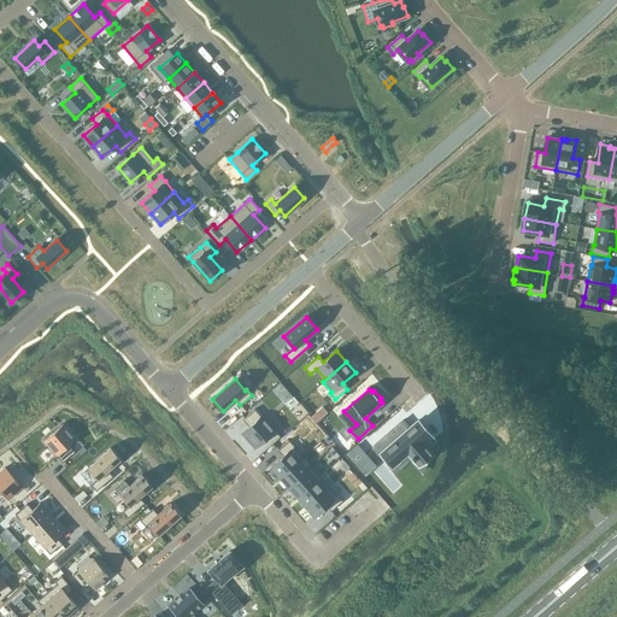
[(250,427),(242,433),(254,448),(275,430),(262,416),(257,411),(245,421),(250,427)]
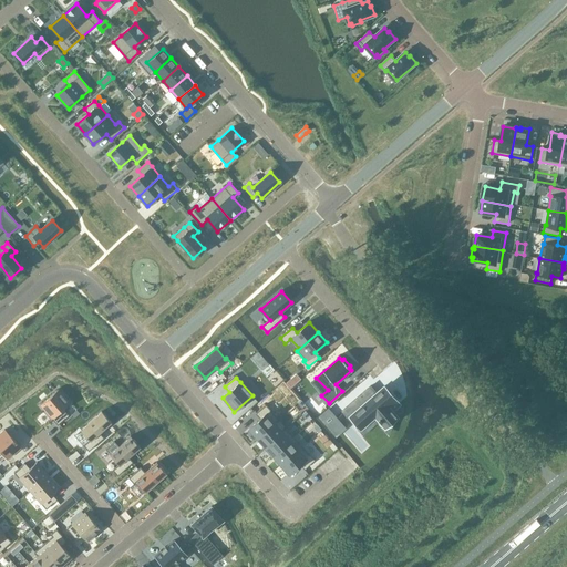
[(387,392),(381,385),(374,391),(368,383),(342,405),(359,424),(372,411),(387,425),(391,419),(394,423),(394,414),(390,410),(398,402),(388,391),(387,392)]
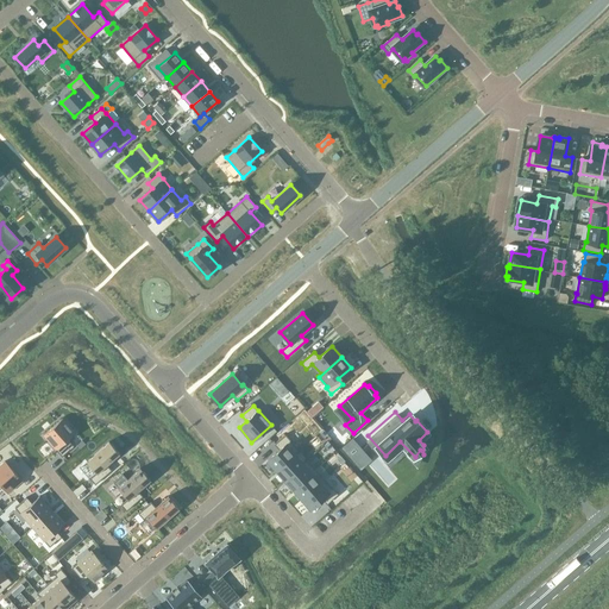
[(63,418),(43,435),(61,456),(73,445),(68,439),(75,433),(63,418)]
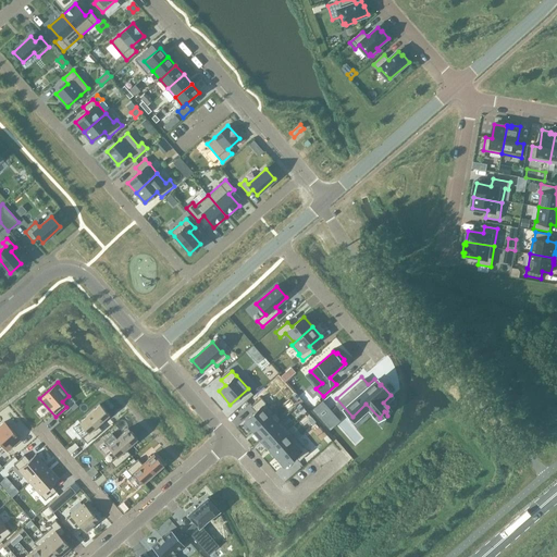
[(312,399),(301,386),(295,392),(310,409),(321,400),(317,396),(312,399)]
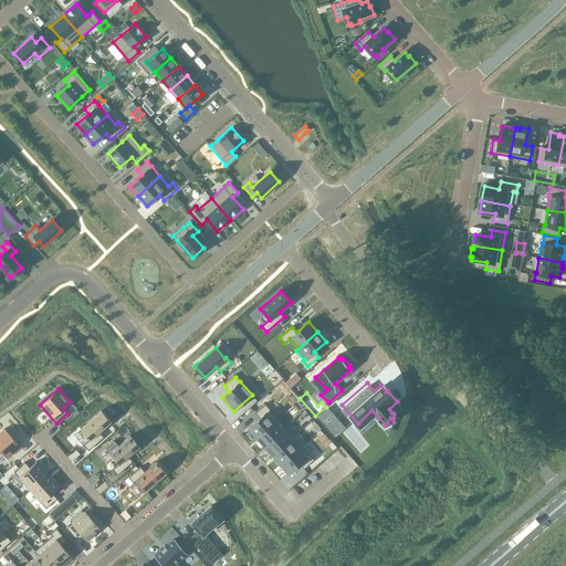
[(260,418),(249,428),(257,437),(278,419),(270,410),(271,409),(265,404),(254,413),(260,418)]
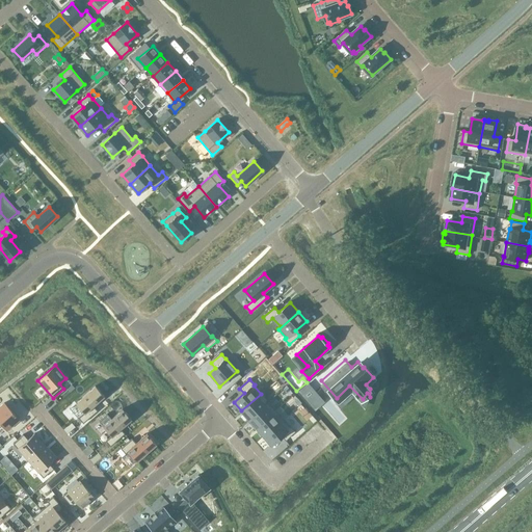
[(318,396),(308,383),(298,392),(314,409),(317,406),(312,401),(318,396)]
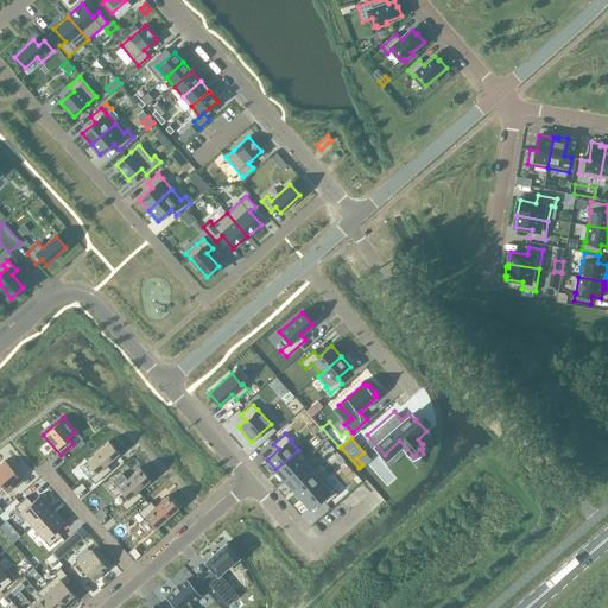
[(87,461),(80,468),(89,479),(89,477),(95,485),(112,469),(107,464),(119,453),(109,442),(87,461)]
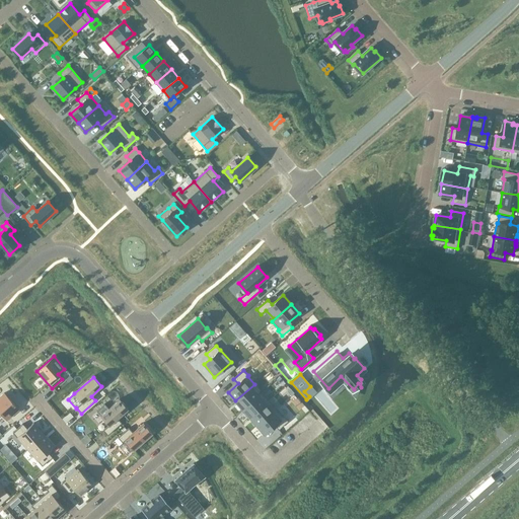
[(254,384),(235,400),(242,409),(262,392),(258,394),(251,387),(254,384)]
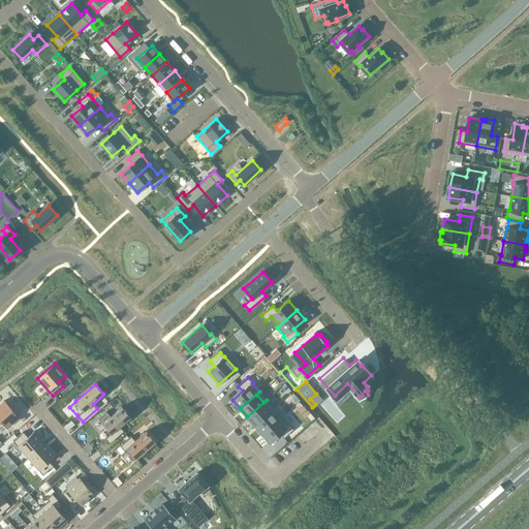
[(267,400),(247,416),(254,426),(274,408),(267,400)]
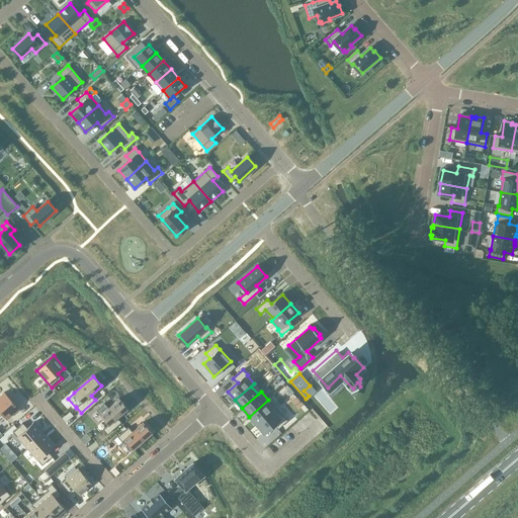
[(4,393),(0,396),(0,414),(1,414),(6,420),(19,409),(4,393)]
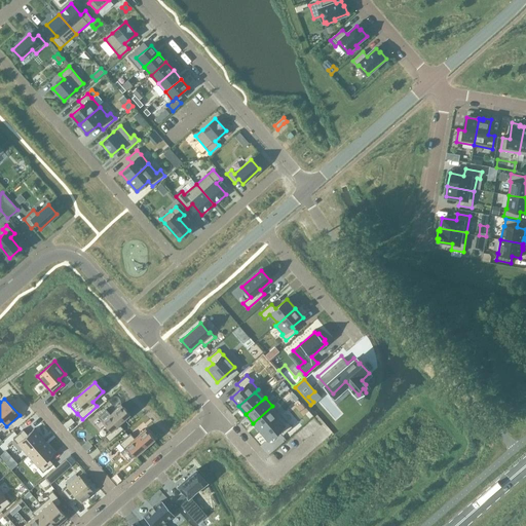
[(106,410),(98,417),(110,431),(105,436),(109,442),(123,429),(119,424),(130,415),(121,405),(110,414),(106,410)]
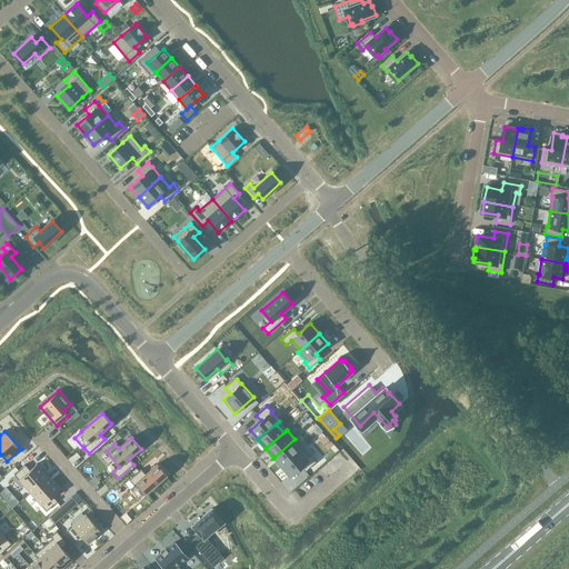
[(295,439),(273,458),(282,467),(302,448),(295,439)]
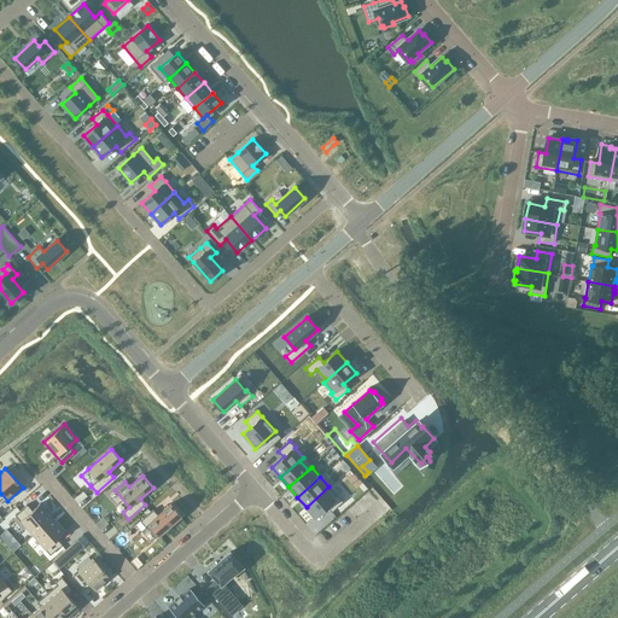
[(328,487),(307,507),(315,517),(327,507),(332,512),(343,502),(338,496),(337,496),(328,487)]
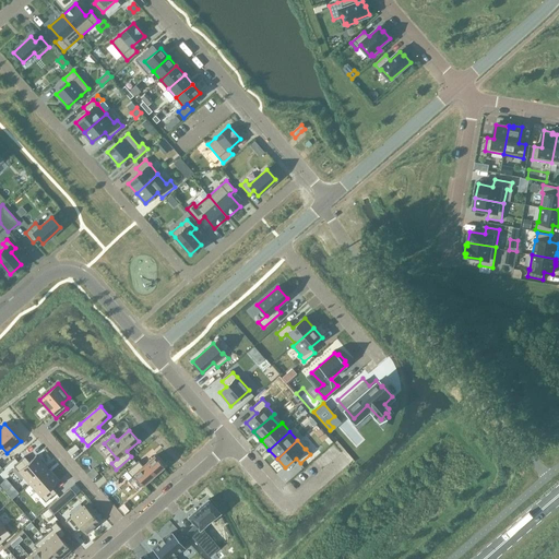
[(24,456),(14,466),(30,484),(47,468),(36,455),(30,462),(24,456)]
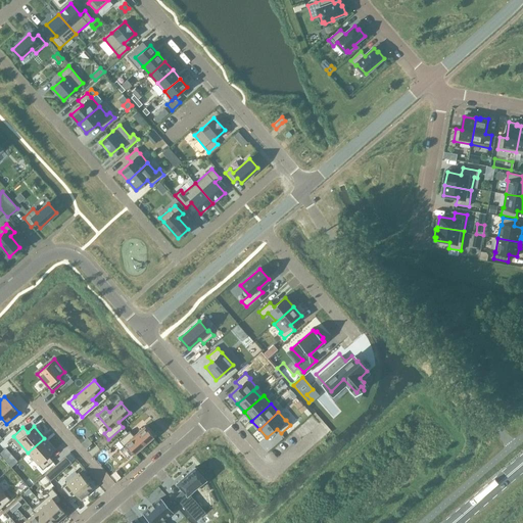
[(130,431),(119,441),(124,446),(120,449),(128,459),(134,454),(153,436),(145,427),(134,436),(130,431)]
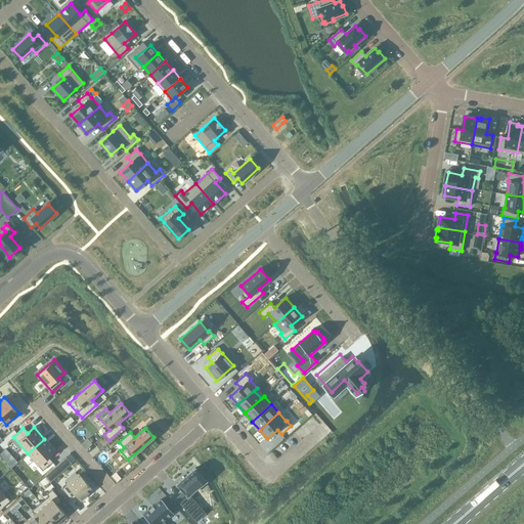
[(44,439),(28,453),(43,471),(53,462),(48,457),(55,451),(44,439)]
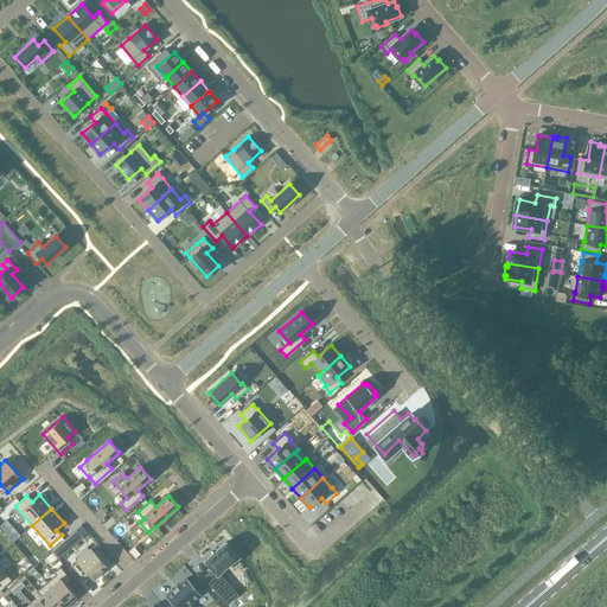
[(107,515),(102,509),(95,515),(100,521),(107,515)]
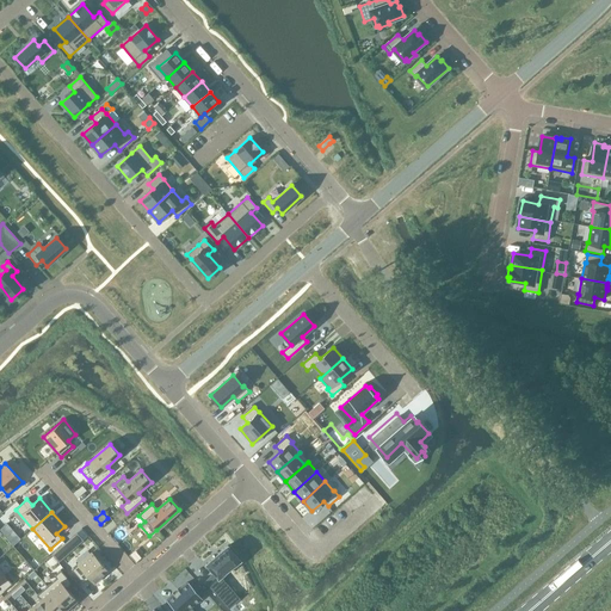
[(14,531),(6,538),(13,547),(20,539),(14,531)]
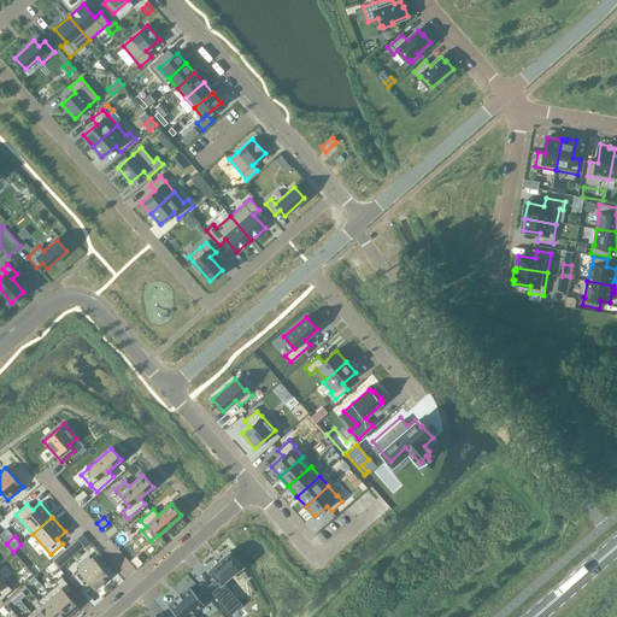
[(71,557),(65,550),(53,560),(59,568),(71,557)]
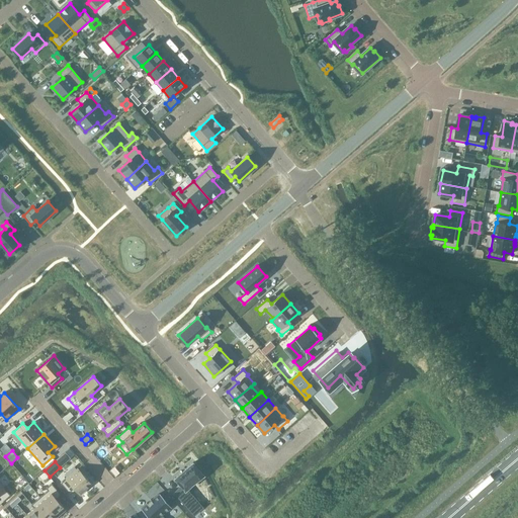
[(193,462),(175,479),(183,488),(175,494),(194,515),(201,509),(185,491),(203,475),(199,469),(200,468),(195,462),(193,463),(193,462)]
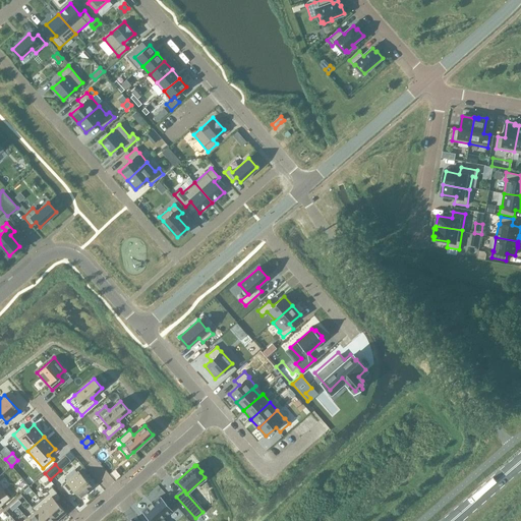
[(78,471),(61,486),(69,496),(74,491),(80,499),(93,487),(78,471)]
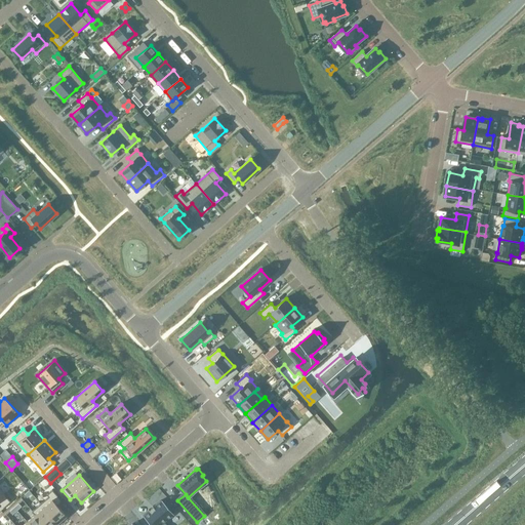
[(0,489),(0,509),(9,500),(0,489)]
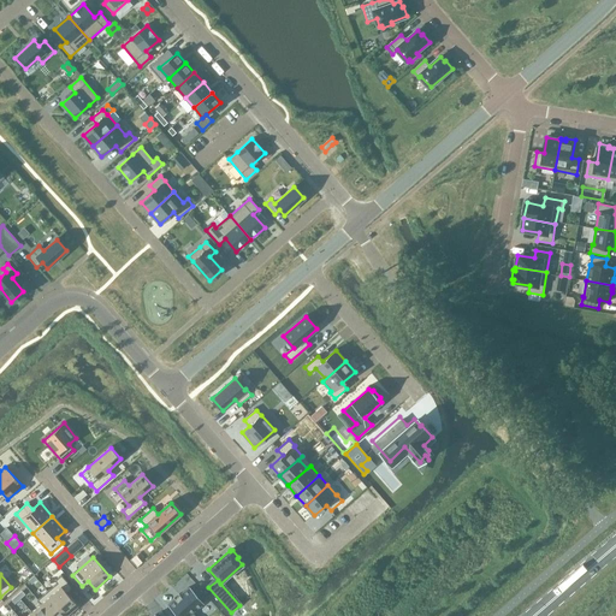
[(57,582),(47,591),(67,614),(77,605),(67,593),(72,588),(61,575),(55,580),(57,582)]
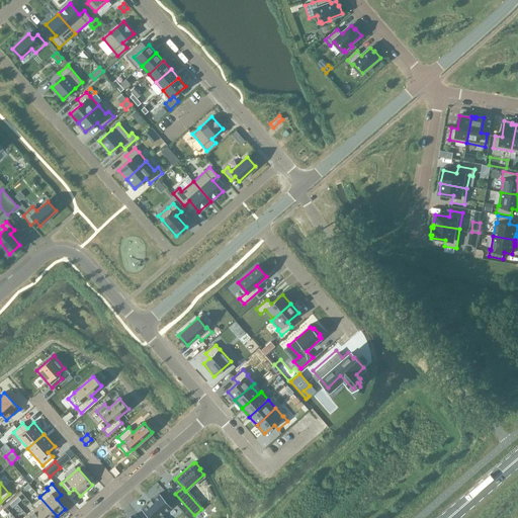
[(160,494),(142,510),(148,517),(164,517),(162,516),(171,507),(160,494)]
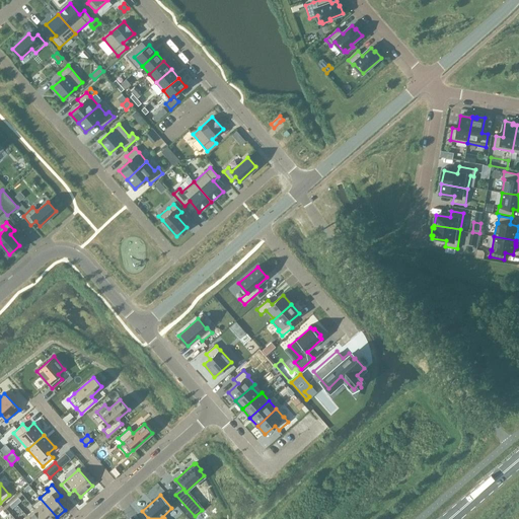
[(40,498),(31,505),(44,518),(54,518),(57,517),(40,498)]
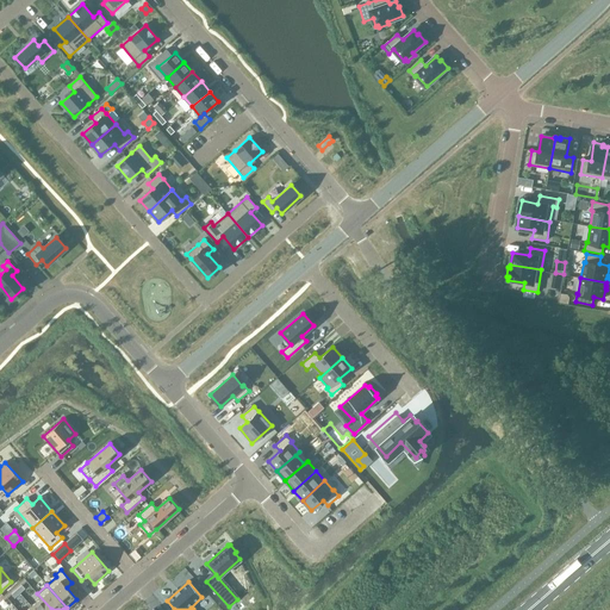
[(41,598),(31,607),(33,609),(51,609),(37,593),(37,595),(41,598)]
